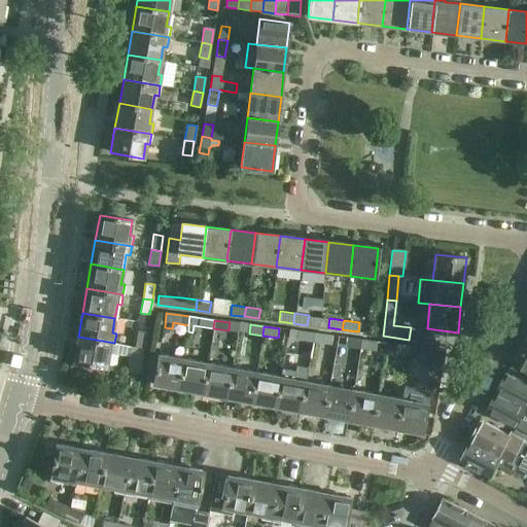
[(312,342),(313,332),(299,330),(297,340),(312,342)]
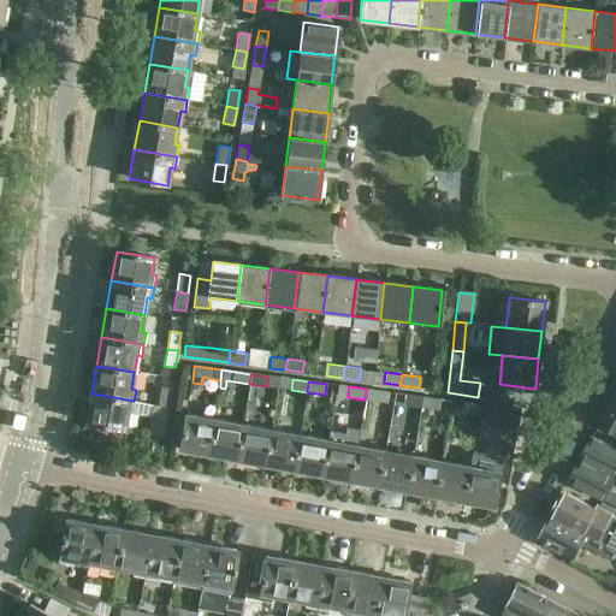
[(158,406),(169,408),(171,390),(160,388),(158,406)]
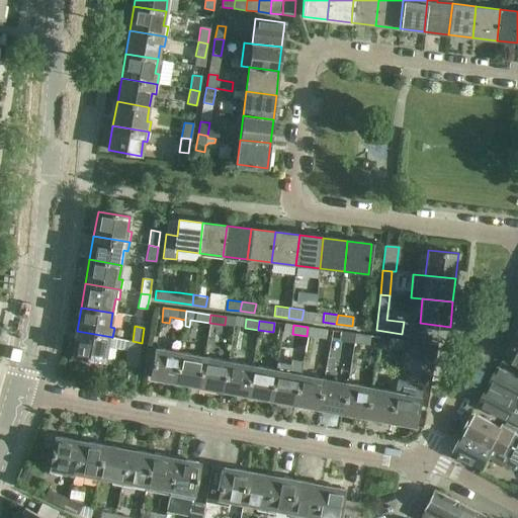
[(308,327),(307,336),(325,339),(326,330),(308,327)]
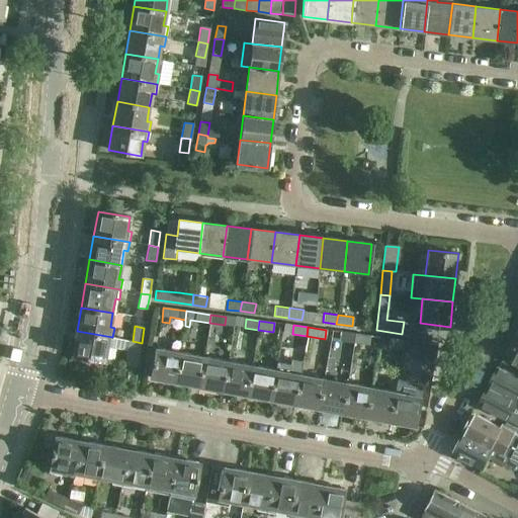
[(112,337),(77,331),(72,355),(104,361),(107,346),(110,347),(112,337)]
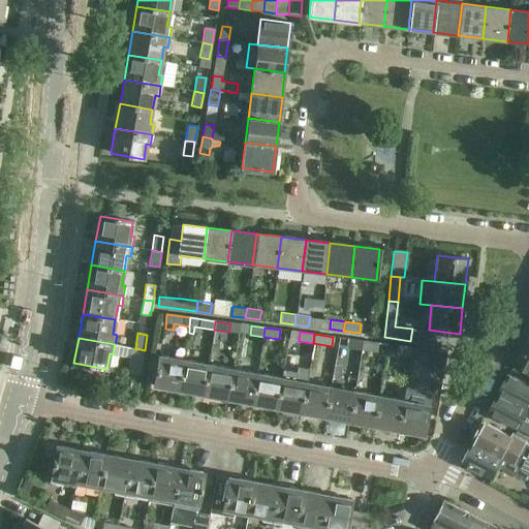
[(362,350),(363,341),(348,339),(347,348),(362,350)]
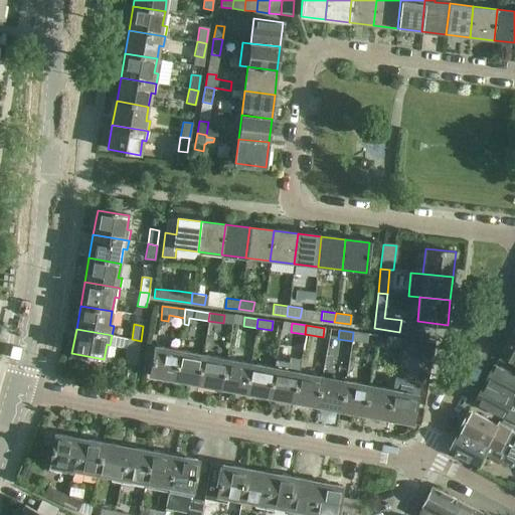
[(353,332),(352,341),(367,342),(366,345),(376,347),(378,335),(353,332)]
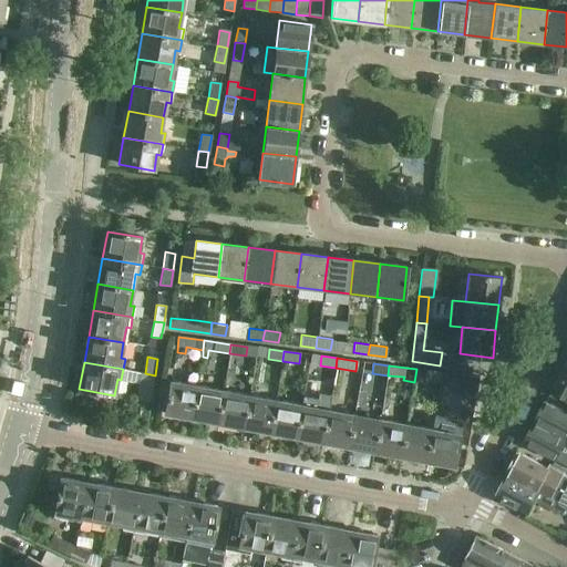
[(566,369),(563,368),(552,389),(566,395),(566,369)]
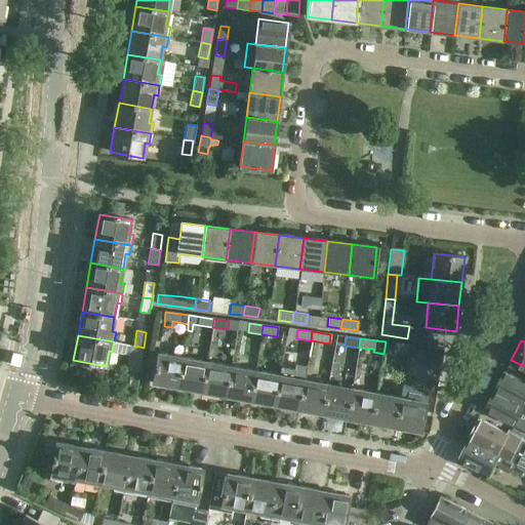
[(408,354),(409,346),(395,344),(394,352),(408,354)]
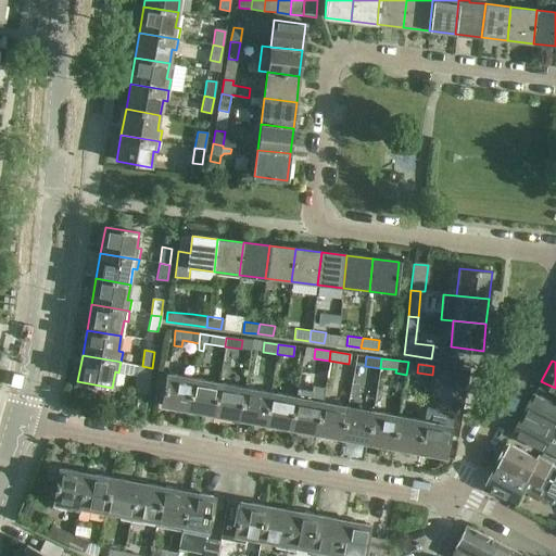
[(152,368),(142,366),(138,365),(134,392),(147,394),(152,368)]
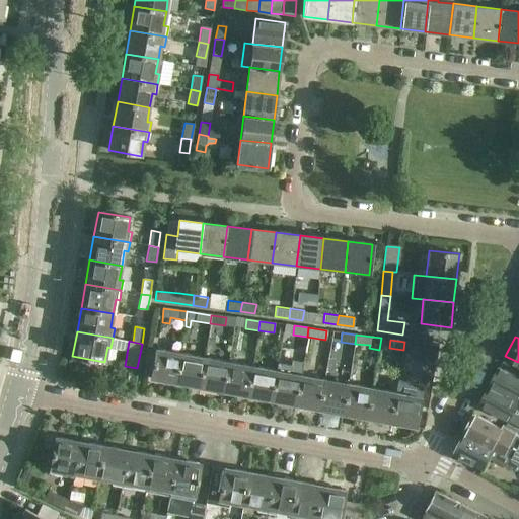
[(404,342),(403,350),(416,352),(415,356),(437,359),(439,346),(404,342)]
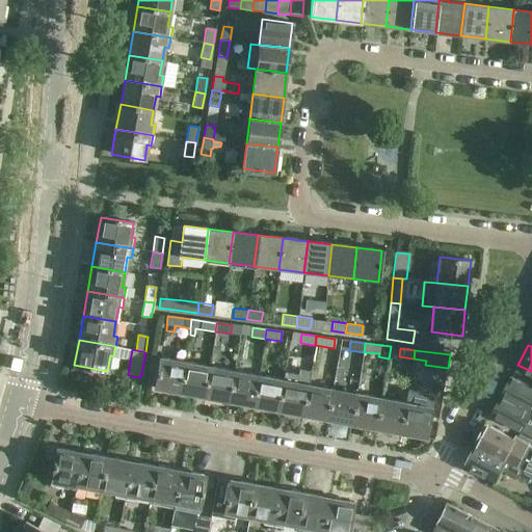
[(179,393),(185,363),(160,358),(154,389),(179,393)]
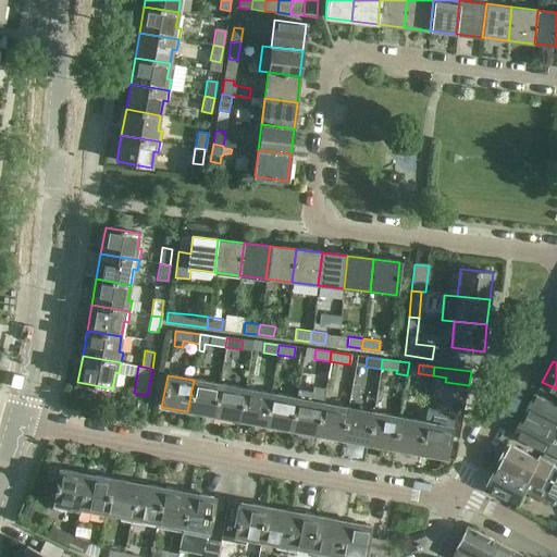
[(220,384),(194,380),(187,411),(213,417),(220,384)]
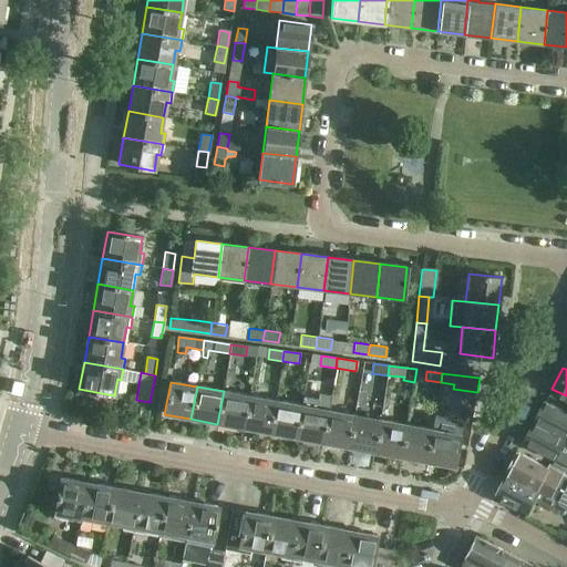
[(249,397),(224,391),(217,424),(243,429),(249,397)]
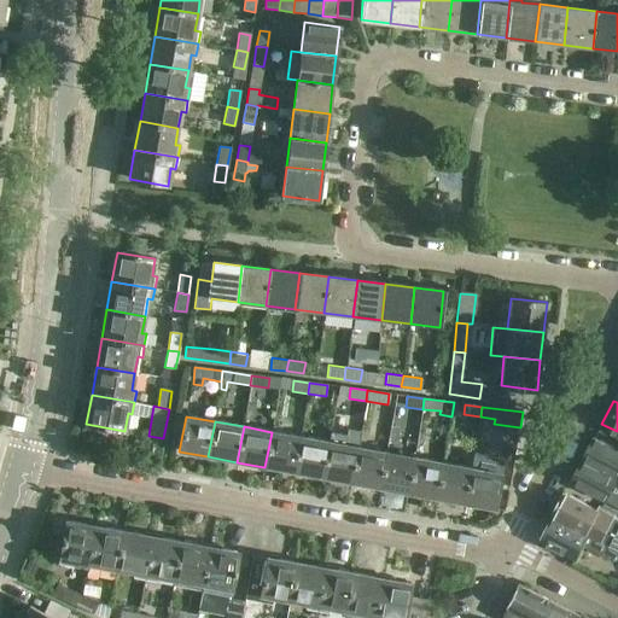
[(322,478),(350,483),(357,447),(360,432),(347,429),(345,435),(331,432),(330,442),(322,478)]
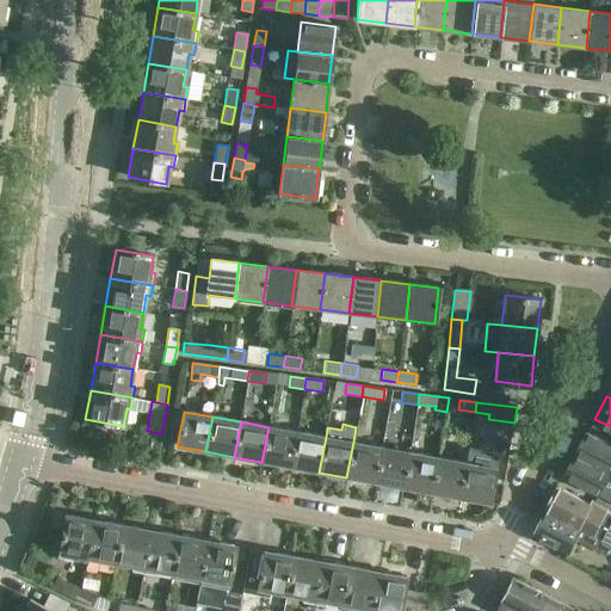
[(297,432),(269,427),(261,462),(290,467),(297,432)]
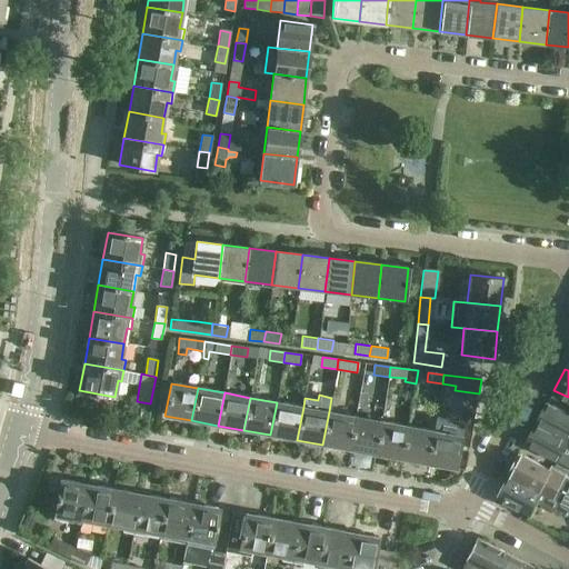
[(303,407),(277,402),(270,435),(297,440),(303,407)]
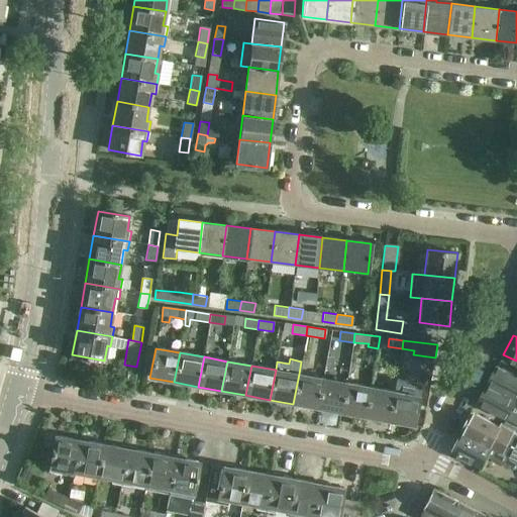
[(516,377),(497,366),(487,385),(516,400),(516,377)]
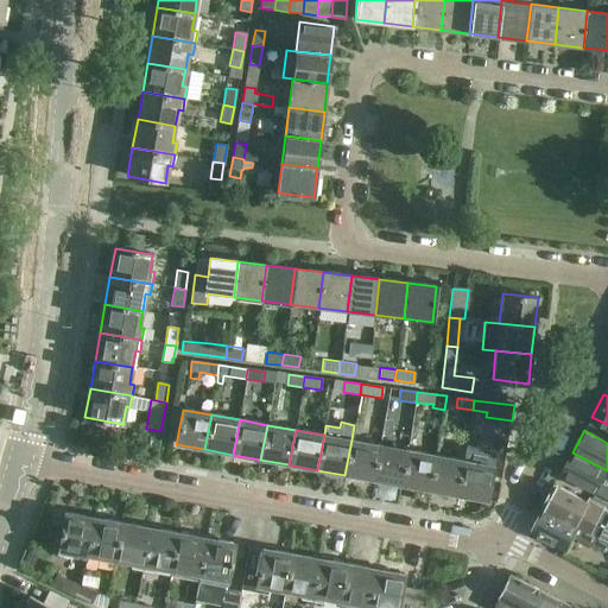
[(380,445),(352,439),(344,475),(373,480),(380,445)]
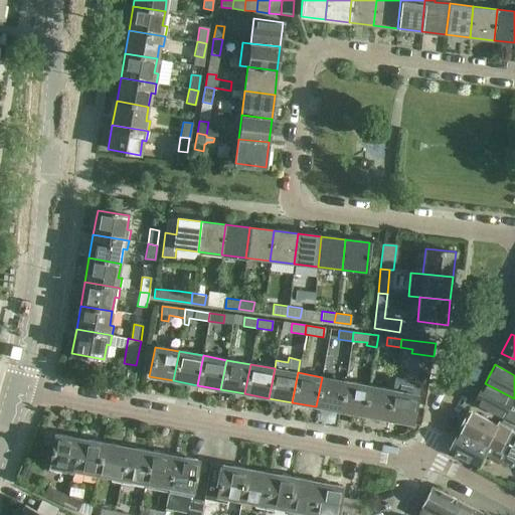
[(345,381),(322,377),(316,406),(340,410),(345,381)]
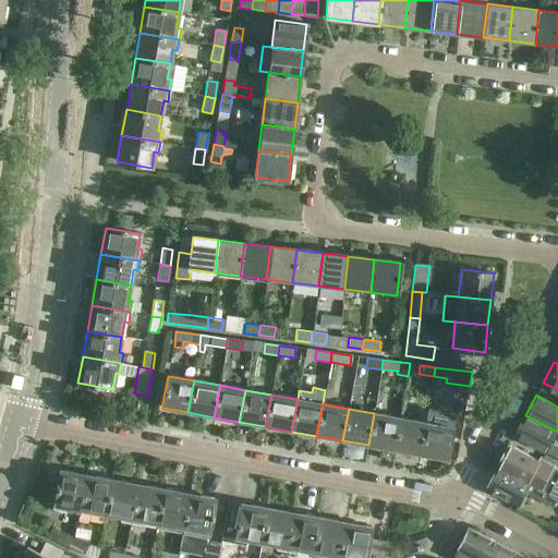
[(400,417),(374,413),(368,445),(393,450),(400,417)]
